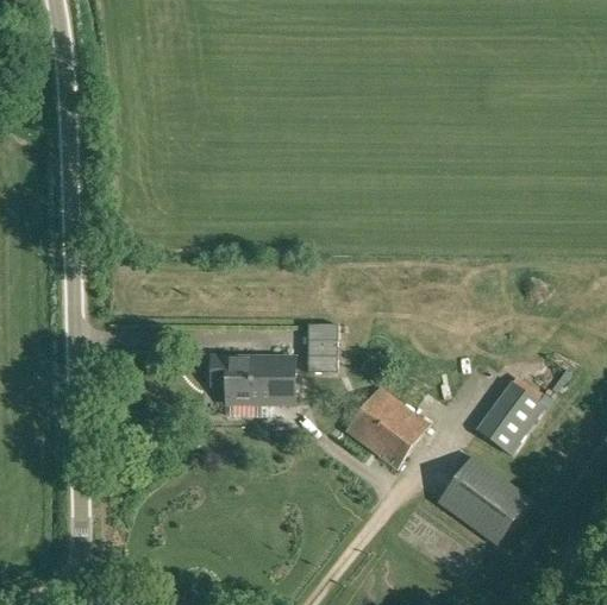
[(326,329),(293,329),(293,377),(325,377),(326,329)]
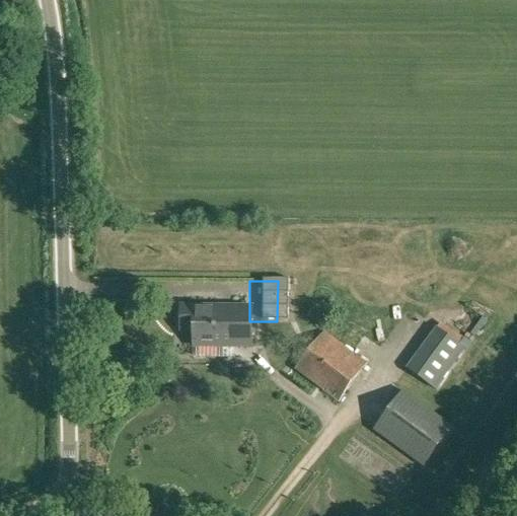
[(248,345),(249,305),(178,304),(178,327),(192,327),(192,344),(248,345)]
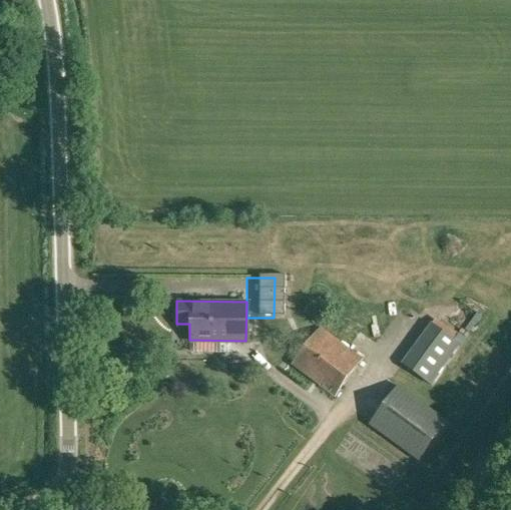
[(426,380),(455,339),(459,333),(434,316),(400,361),(426,380)]
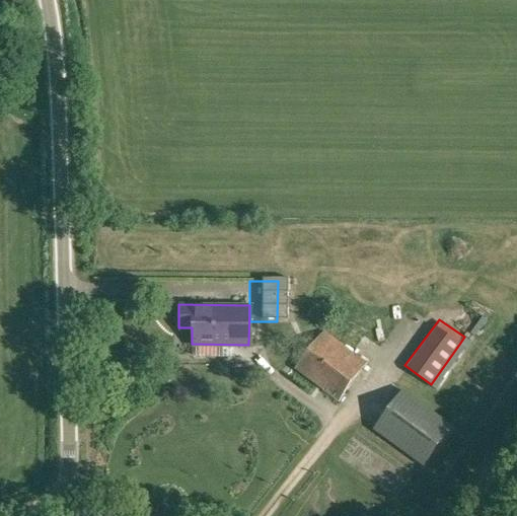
[(366,343),(372,335),(355,320),(349,328),(366,343)]
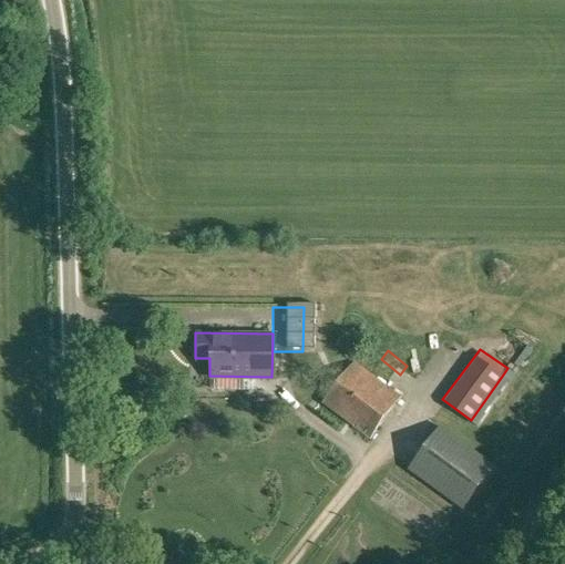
[(367,438),(399,395),(350,362),(319,401),(312,410),(336,428),(343,418),(351,422),(349,426),(367,438)]
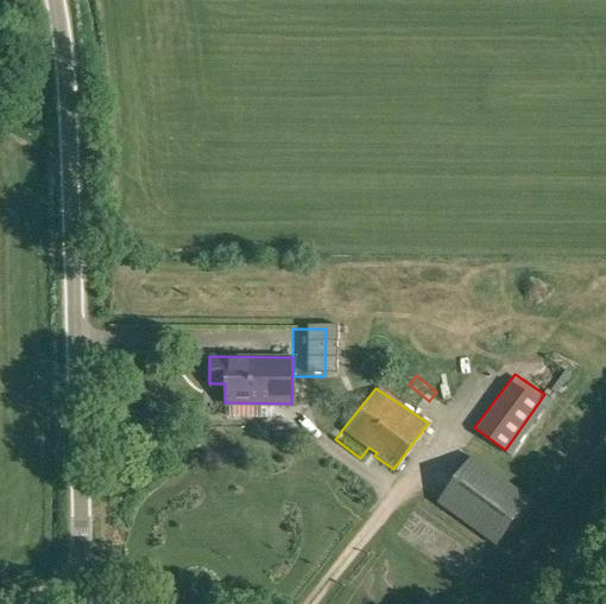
[(494,544),(530,496),(469,452),(435,500),(494,544)]
